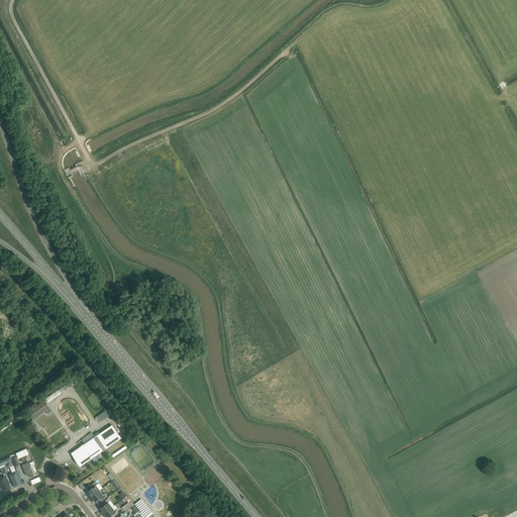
[(67,390),(64,386),(45,400),(48,403),(67,390)]
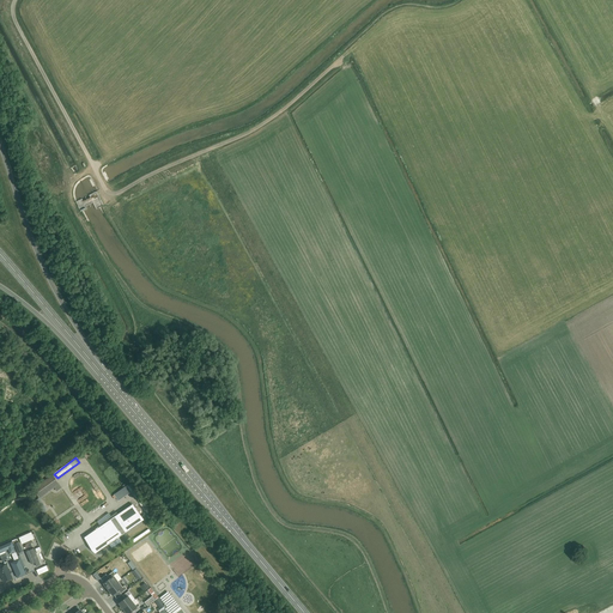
[(59,485),(52,475),(32,489),(40,498),(59,485)]
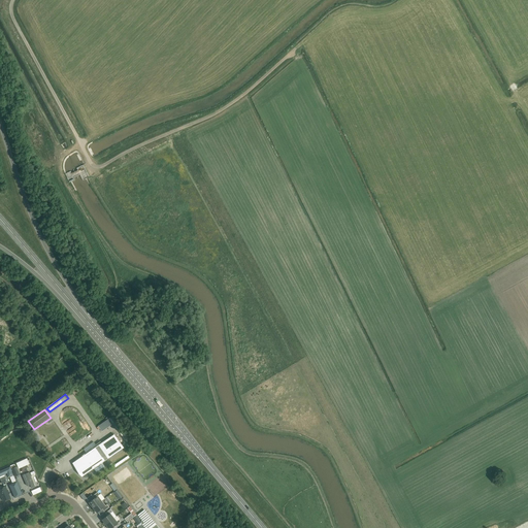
[(129,438),(113,418),(109,420),(109,419),(98,426),(102,432),(112,424),(125,441),(129,438)]
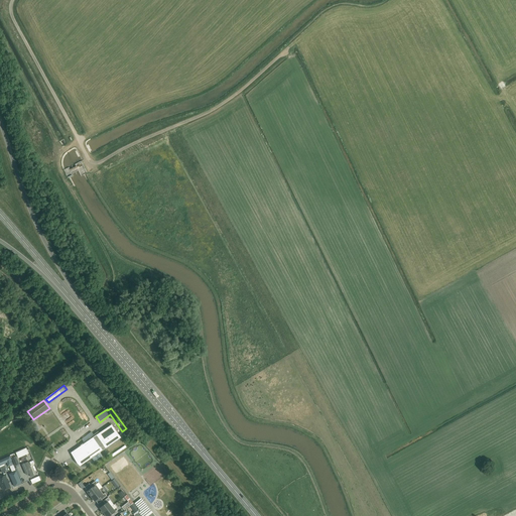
[(120,438),(111,425),(95,436),(94,435),(78,448),(71,454),(77,464),(80,467),(120,438)]
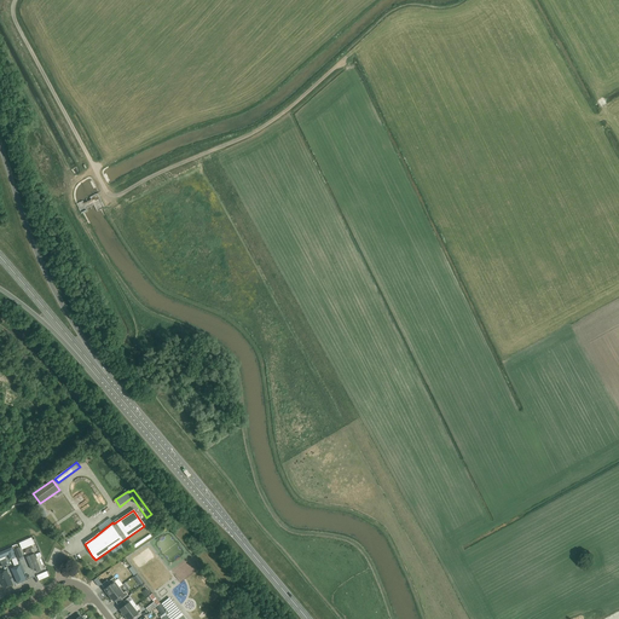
[(25,557),(33,574),(41,571),(35,554),(25,557)]
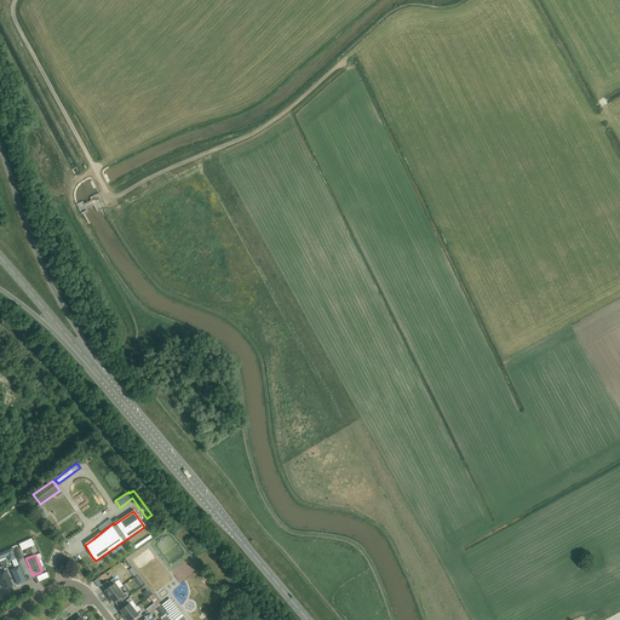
[(26,579),(19,566),(9,570),(12,579),(17,577),(19,583),(26,579)]
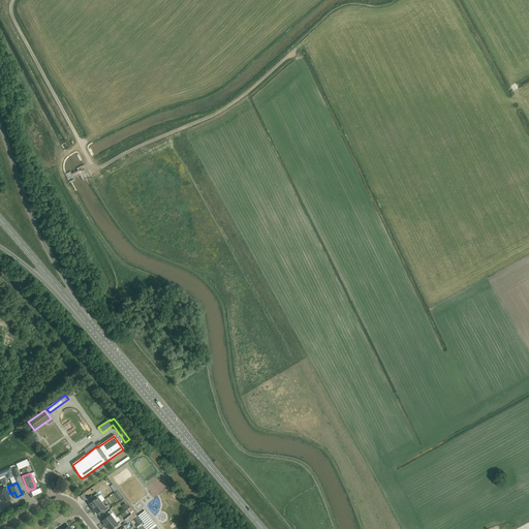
[(3,490),(0,491),(0,494),(5,505),(9,503),(3,490)]
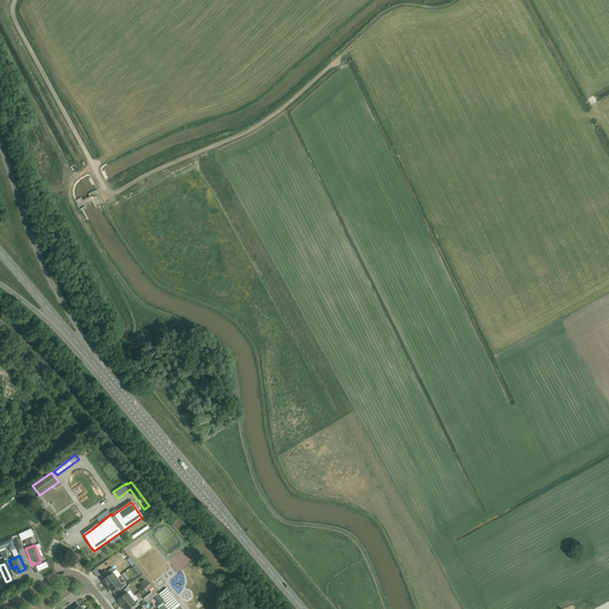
[(106,585),(117,577),(113,571),(114,570),(112,567),(106,572),(108,575),(102,579),(106,585)]
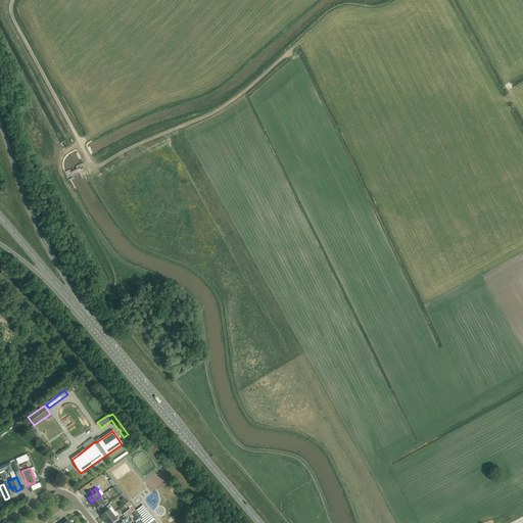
[(100,495),(91,503),(95,508),(101,504),(102,506),(107,503),(106,500),(104,501),(100,495)]
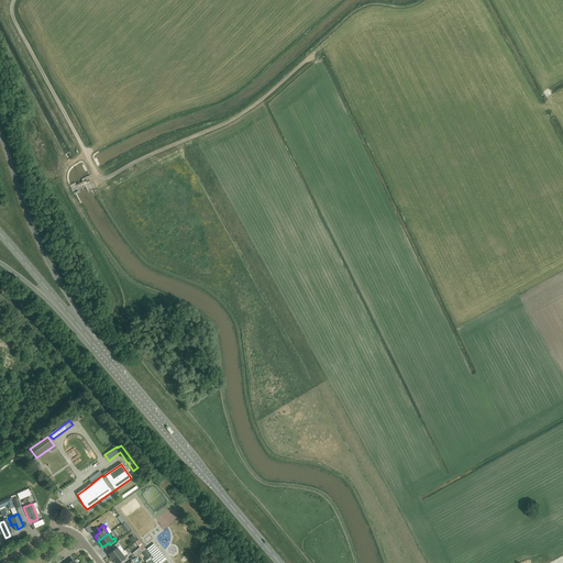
[(138,556),(147,549),(140,540),(136,542),(141,548),(134,553),(138,556)]
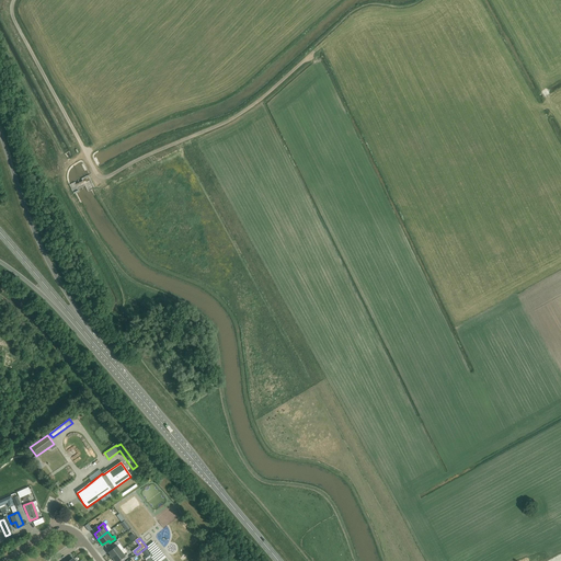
[(112,558),(113,557),(121,550),(116,546),(119,544),(117,540),(112,545),(114,548),(107,552),(112,558)]
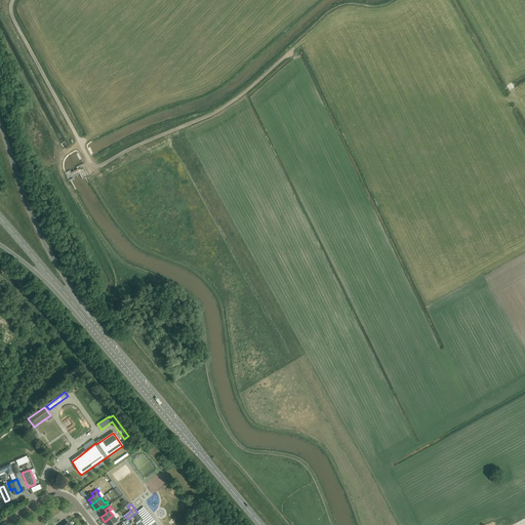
[(137,513),(143,519),(148,516),(142,509),(137,513)]
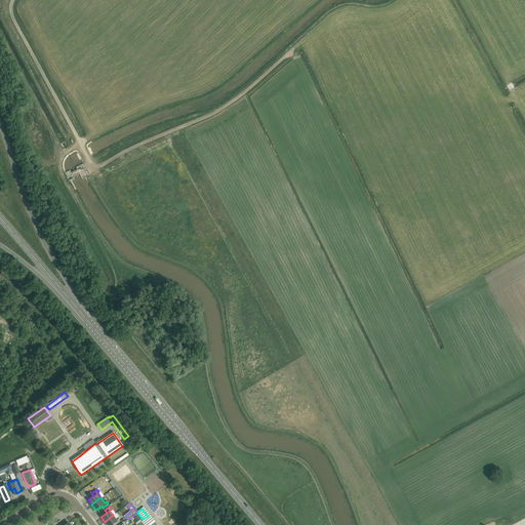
[(151,514),(143,520),(146,523),(153,517),(151,514)]
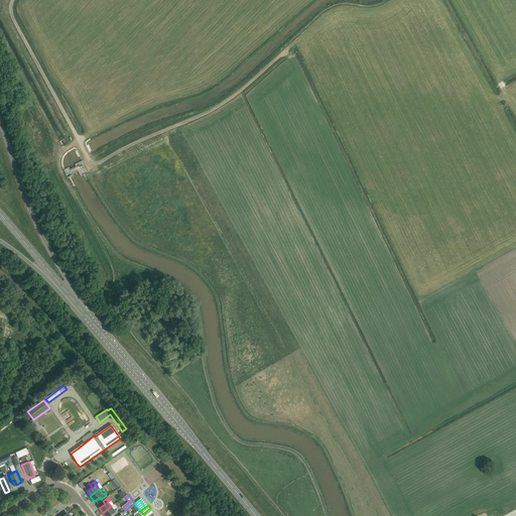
[(111,506),(104,512),(103,513),(105,515),(108,515),(117,509),(116,507),(113,509),(111,506)]
